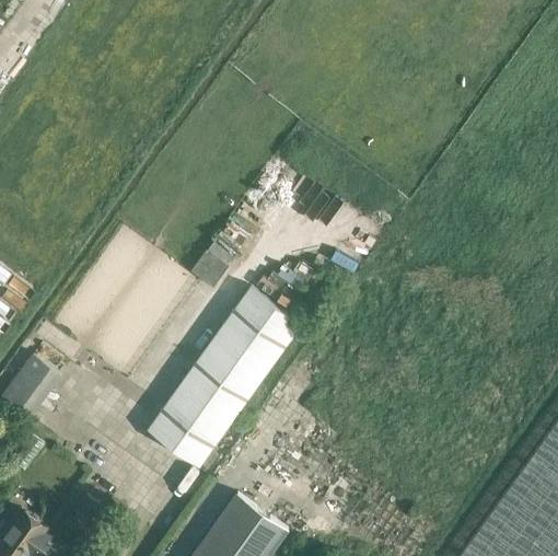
[(213,285),(234,258),(225,252),(211,269),(201,262),(195,269),(213,285)]
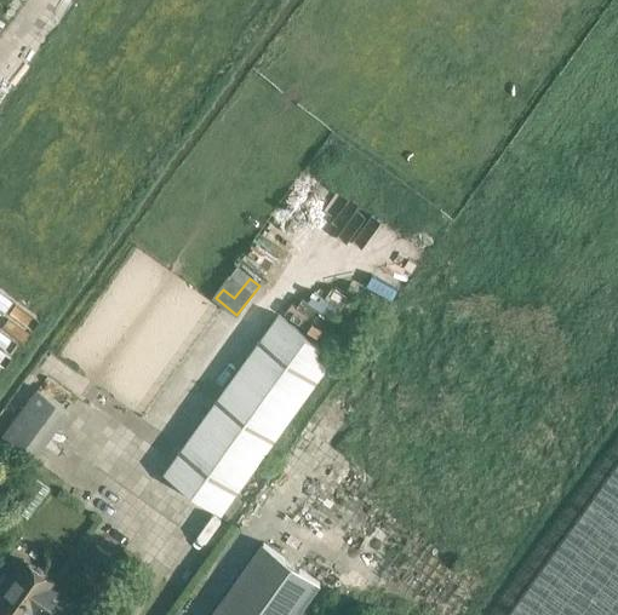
[(219,518),(333,361),(276,319),(161,477),(219,518)]
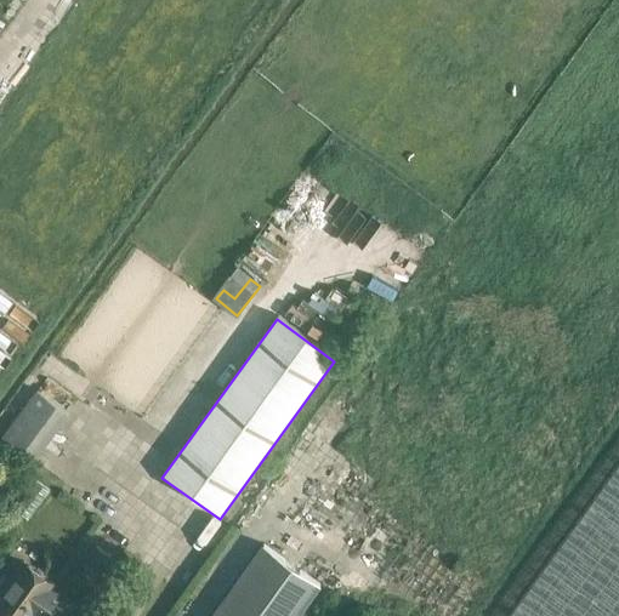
[(35,395),(1,441),(34,465),(67,420),(35,395)]
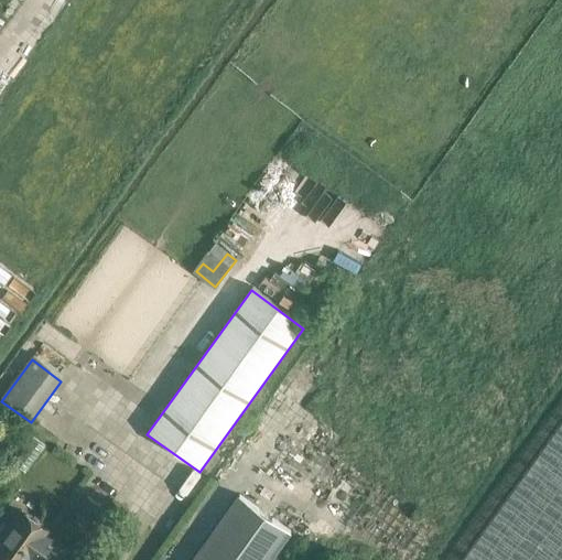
[(561,559),(561,421),(454,559),(561,559)]
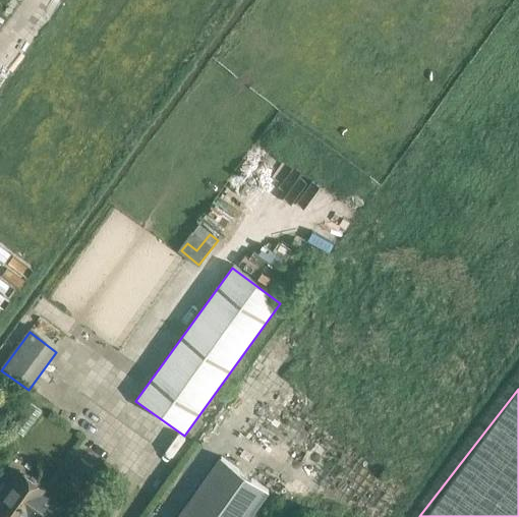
[(219,460),(178,516),(252,516),(268,496),(219,460)]
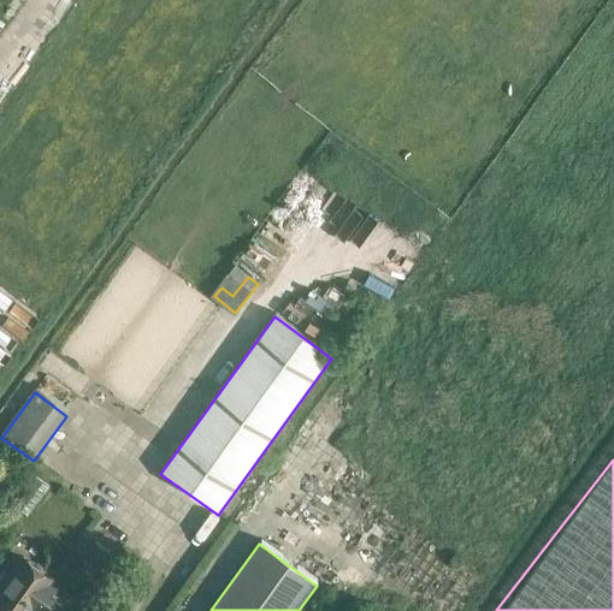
[(55,583),(24,563),(0,595),(0,609),(1,610),(30,610),(31,609),(34,610),(63,610),(71,599),(54,587),(55,583)]
